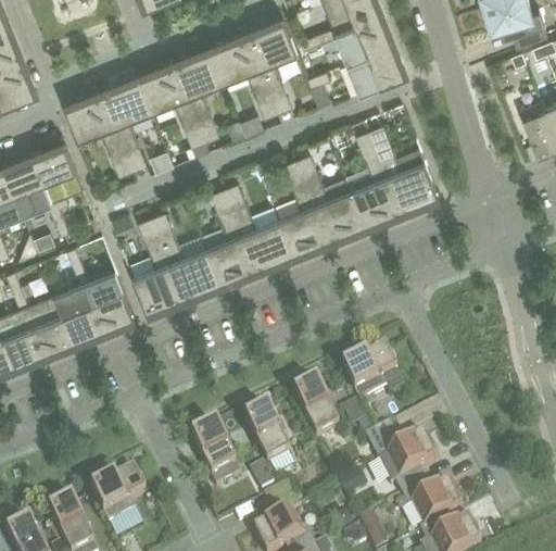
[(139,0),(146,13),(176,0),(139,0)]
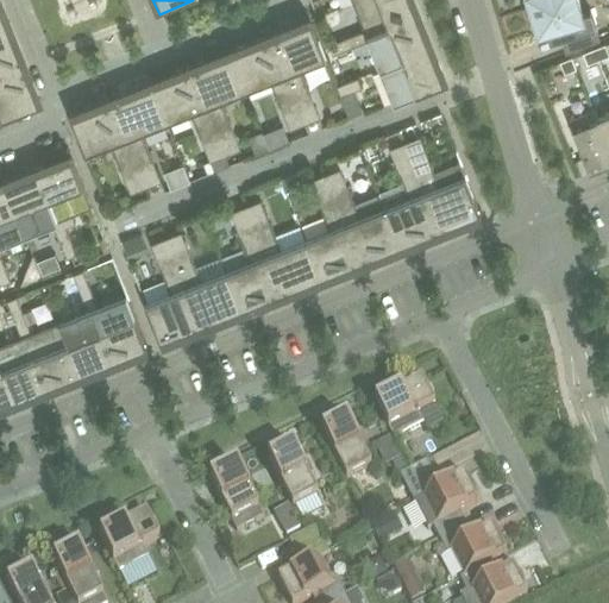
[(366,41),(419,19),(410,0),(370,0),(353,7),(364,36),(366,41)]
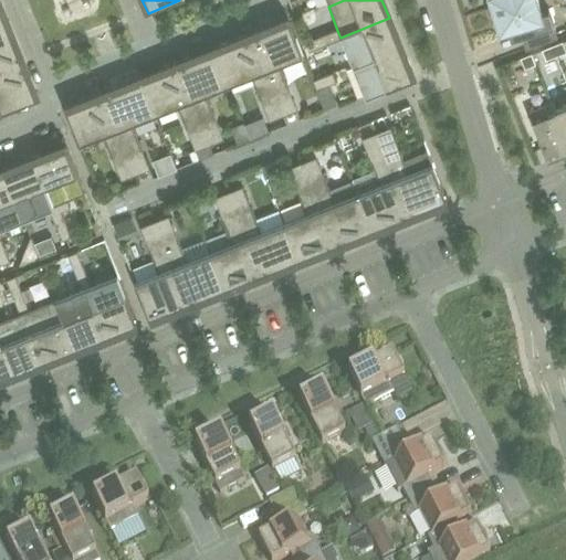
[(490,0),(494,11),(530,0),(490,0)]
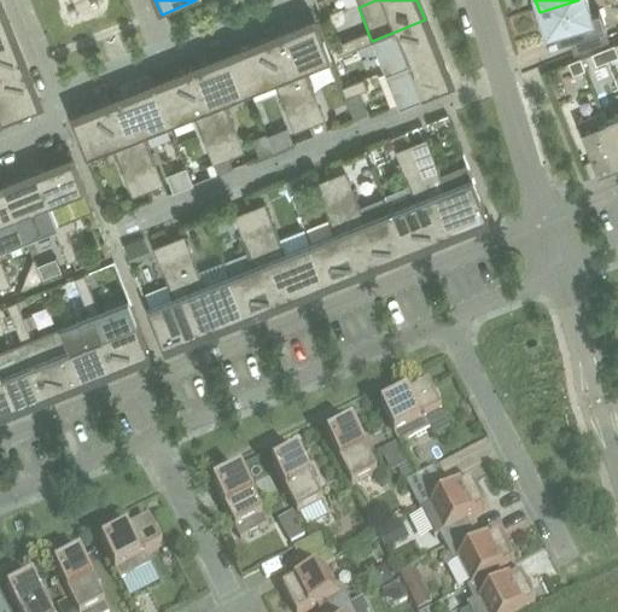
[(586,0),(578,0),(540,12),(546,33),(553,30),(558,45),(569,41),(604,30),(599,13),(592,16),(586,0)]
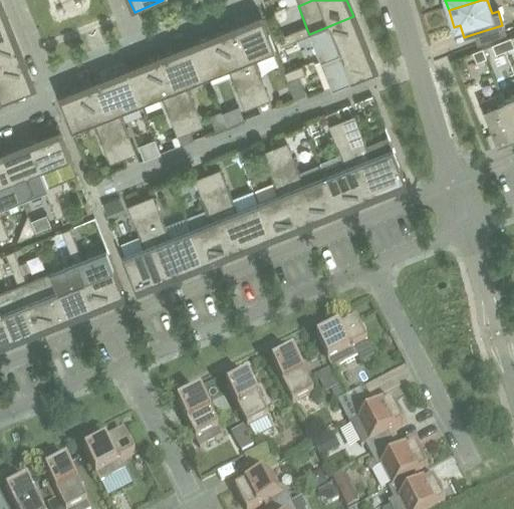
[(320,62),(364,45),(353,16),(309,34),(307,30),(292,36),(295,44),(310,38),(320,62)]
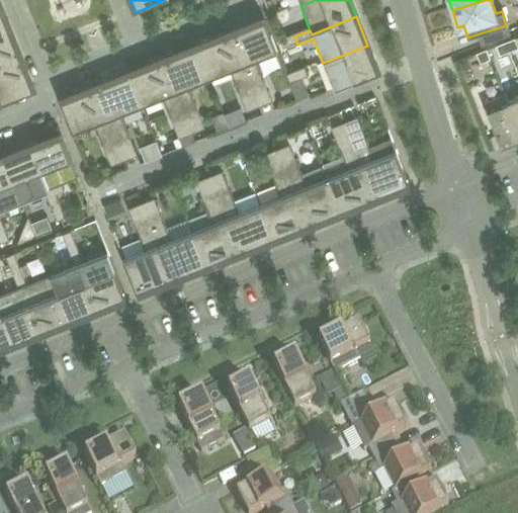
[(229,33),(251,88),(264,83),(255,61),(276,53),(263,19),(229,33)]
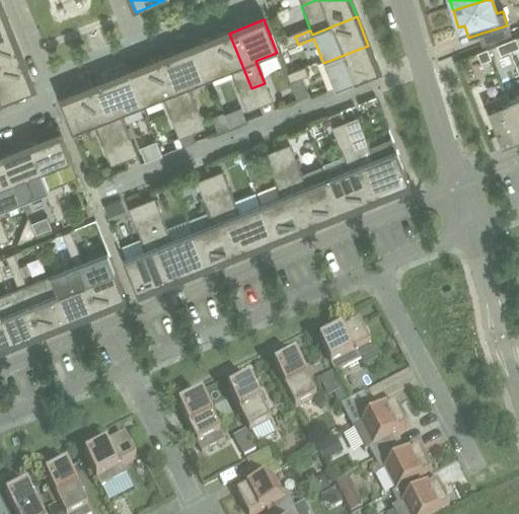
[(7,23),(0,25),(0,66),(21,58),(7,23)]
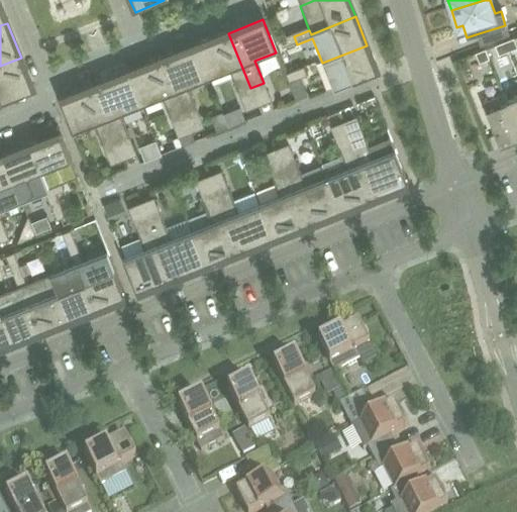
[(476,34),(480,47),(508,36),(505,25),(476,34)]
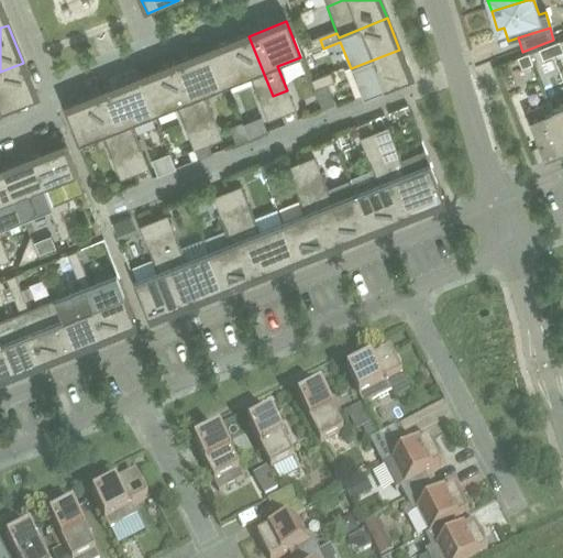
[(211,52),(225,87),(249,78),(258,101),(273,96),(249,36),(211,52)]
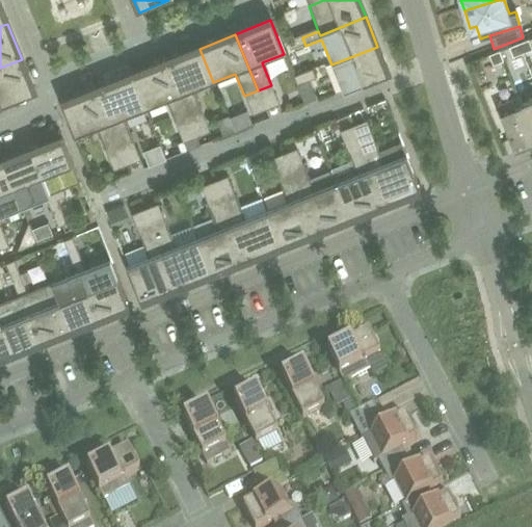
[(290,52),(306,46),(302,37),(287,44),(290,52)]
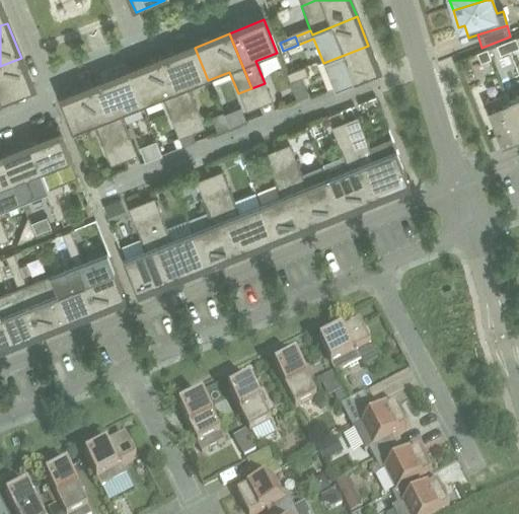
[(518,51),(515,42),(506,46),(510,56),(518,51)]
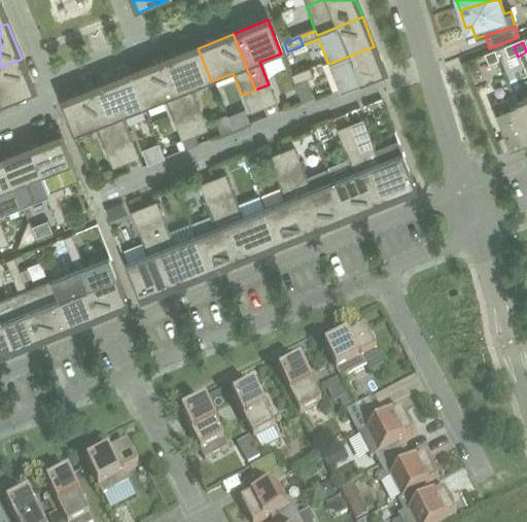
[(374,46),(328,64),(340,93),(373,80),(385,75),(374,46)]
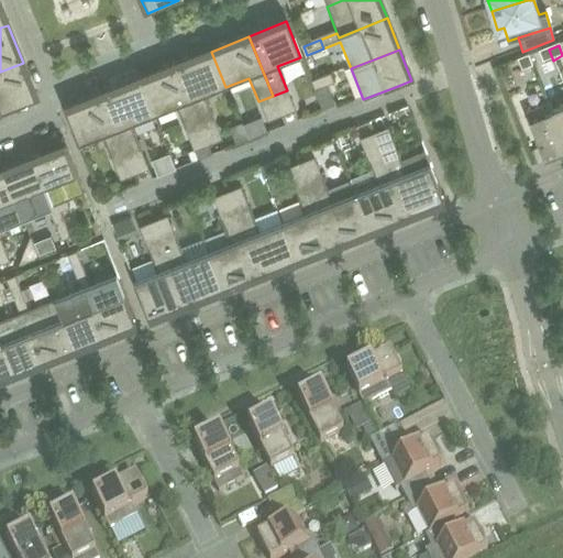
[(553,61),(549,50),(539,54),(542,64),(553,61)]
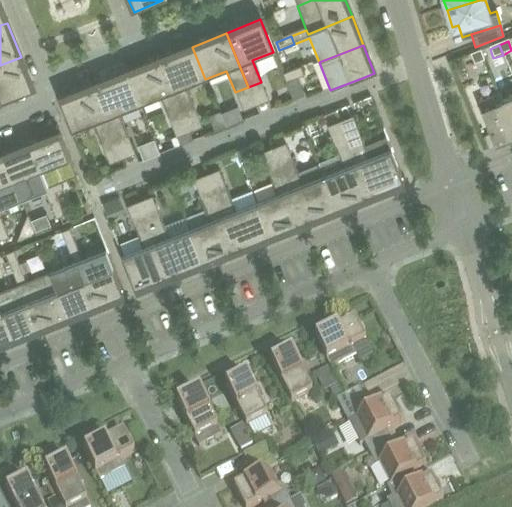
[(160,59),(182,113),(194,108),(185,87),(205,79),(192,47),(160,59)]
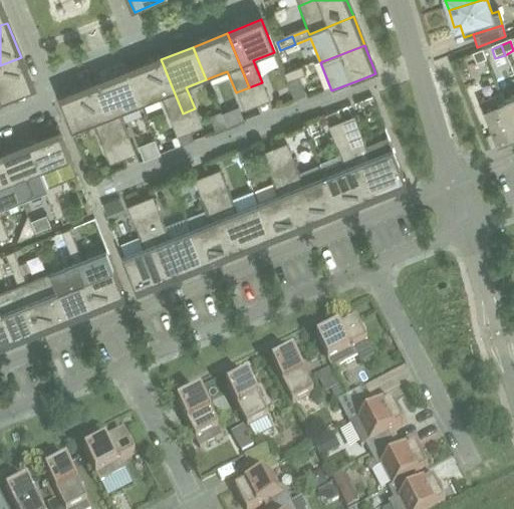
[(482,52),(472,56),(476,66),(486,62),(482,52)]
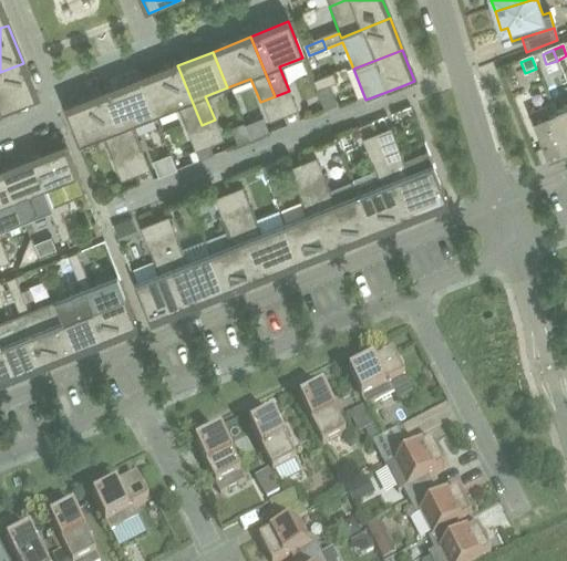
[(0,110),(1,114),(38,100),(23,63),(0,72),(0,110)]
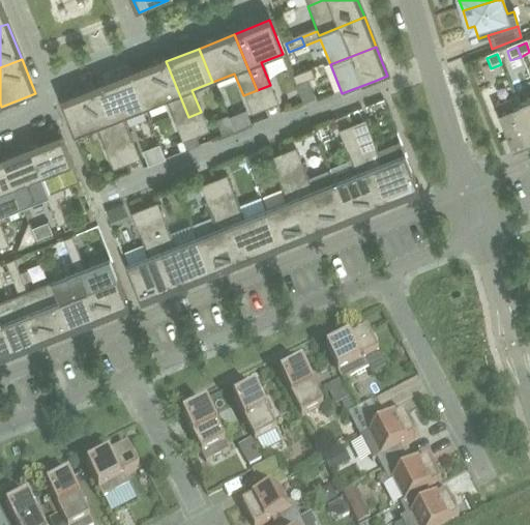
[(174,123),(188,117),(166,61),(130,76),(144,110),(166,100),(174,123)]
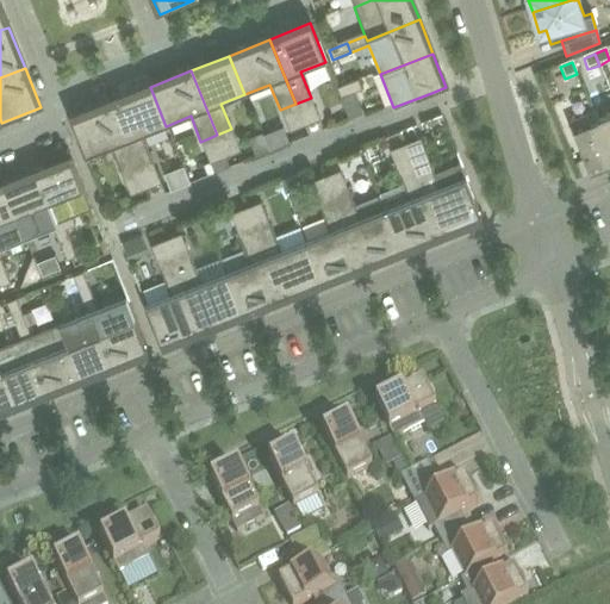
[(358,82),(337,91),(341,100),(362,92),(358,82)]
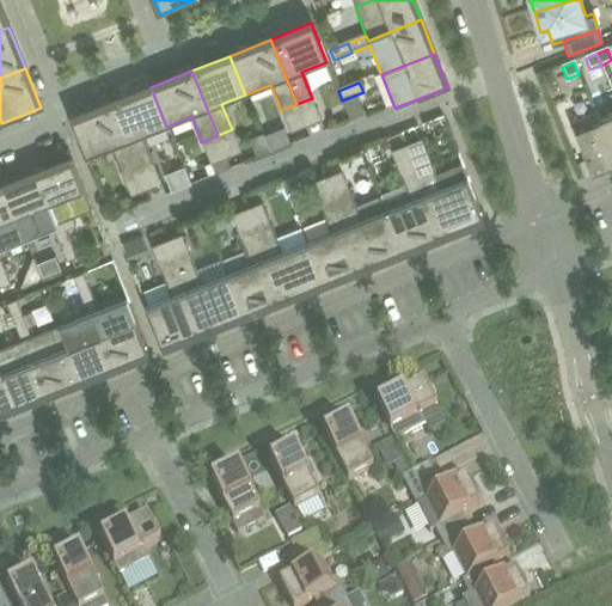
[(111,103),(136,167),(152,161),(141,136),(166,127),(151,87),(111,103)]
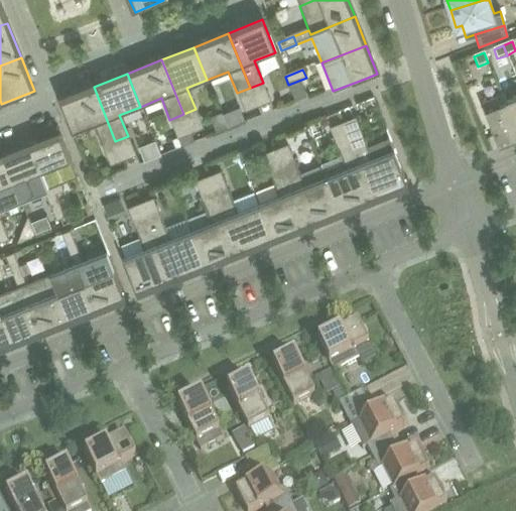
[(58,101),(67,119),(73,134),(94,125),(102,146),(115,141),(94,87),(58,101)]
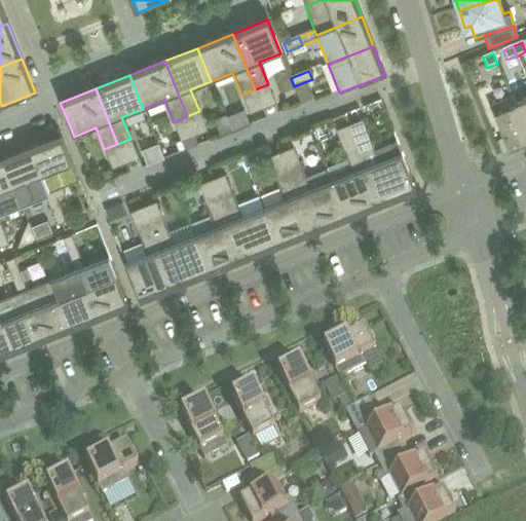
[(513,99),(491,107),(509,151),(525,143),(525,136),(514,106),(516,105),(513,99)]
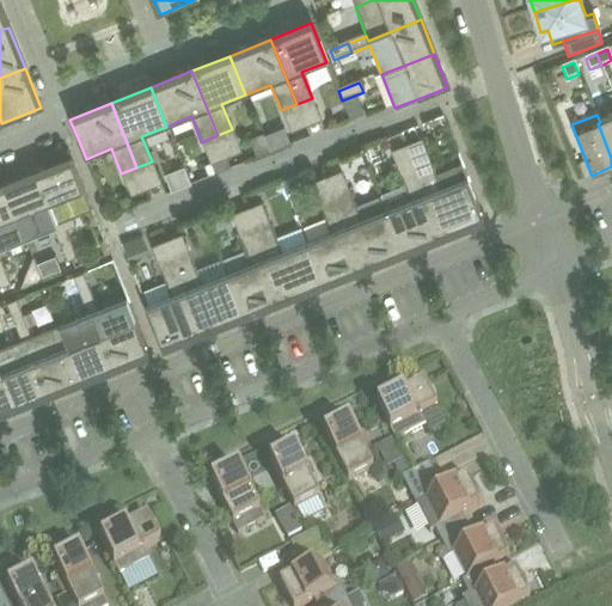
[(611,117),(600,122),(598,123),(611,158),(611,117)]
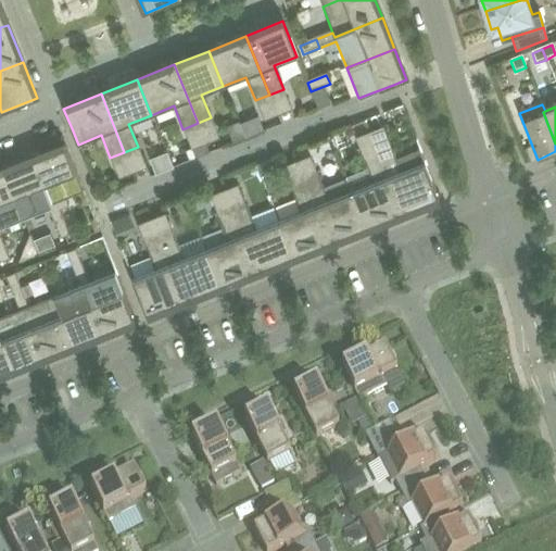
[(227,128),(234,143),(244,139),(239,124),(227,128)]
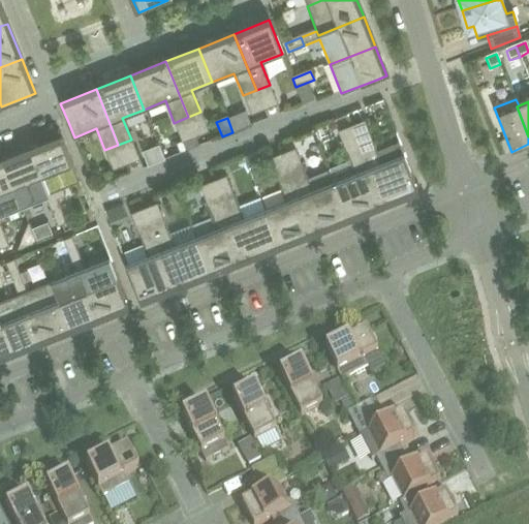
[(61,139),(31,150),(50,195),(45,197),(52,213),(60,210),(58,205),(57,202),(65,197),(62,190),(65,189),(79,184),(61,139)]
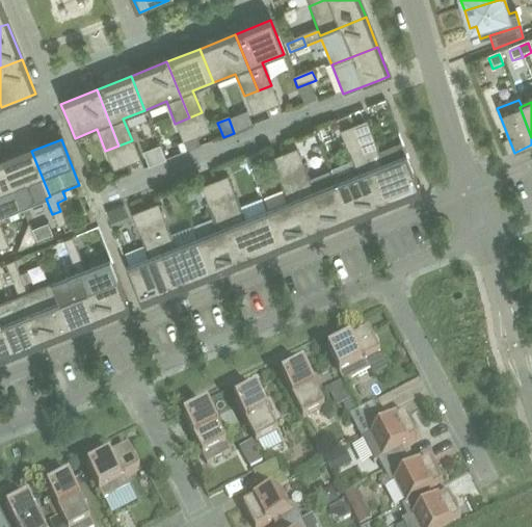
[(375,143),(362,149),(383,205),(420,190),(406,157),(401,145),(379,153),(375,143)]
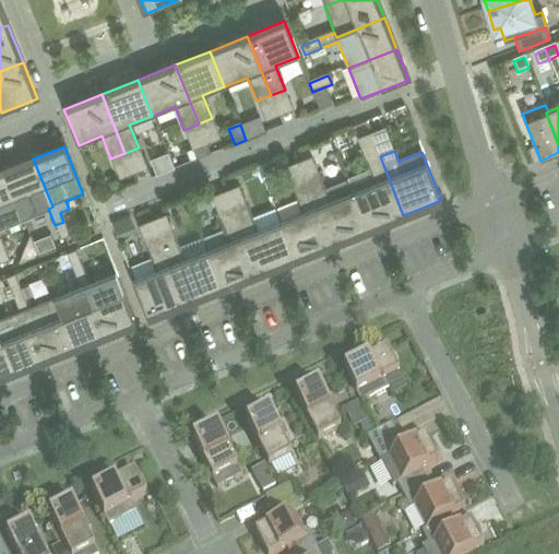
[(376,186),(354,193),(368,230),(403,215),(380,156),(366,162),(376,186)]
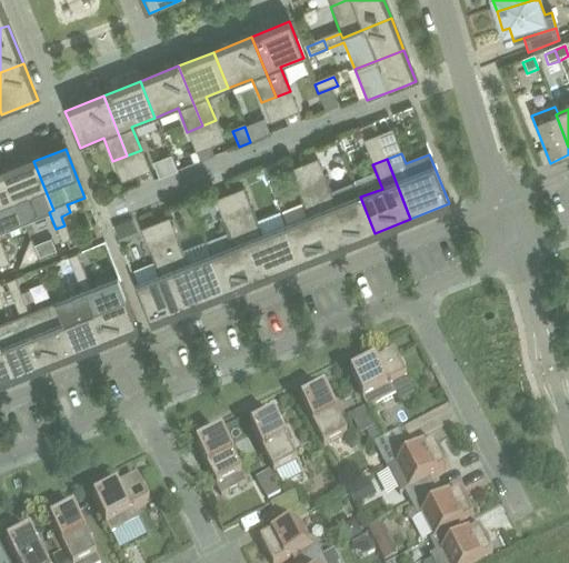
[(33,161),(3,173),(23,222),(49,212),(53,210),(33,161)]
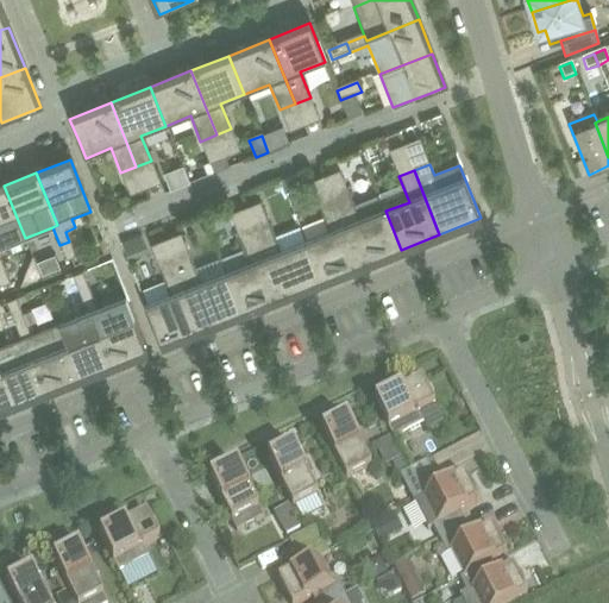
[(292,178),(280,183),(286,198),(297,193),(292,178)]
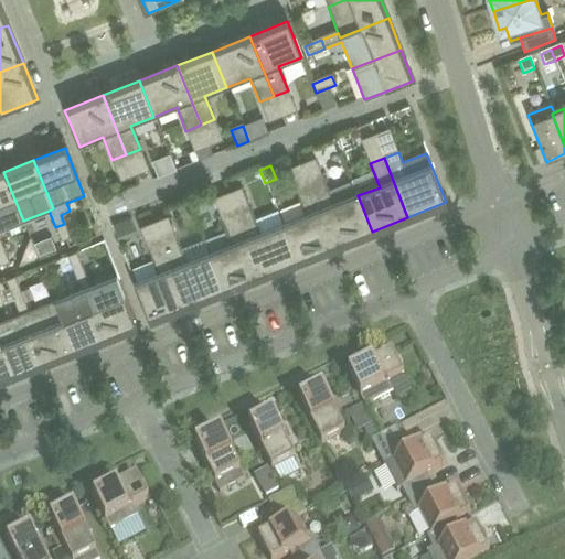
[(320,169),(306,174),(310,187),(334,247),(372,232),(358,195),(356,196),(352,183),(329,192),(324,182),(320,169)]
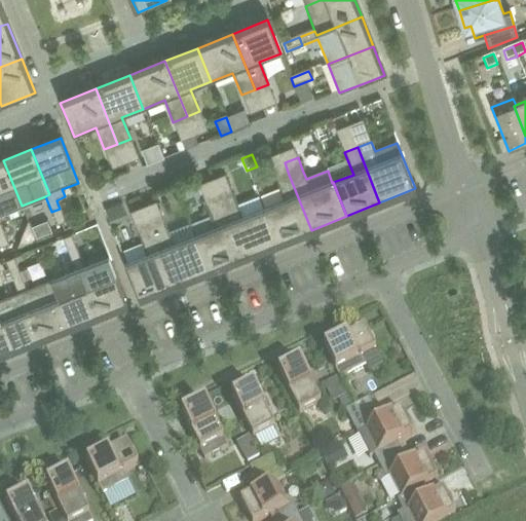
[(0,214),(22,206),(3,160),(0,161),(0,232),(2,231),(0,225),(0,214)]
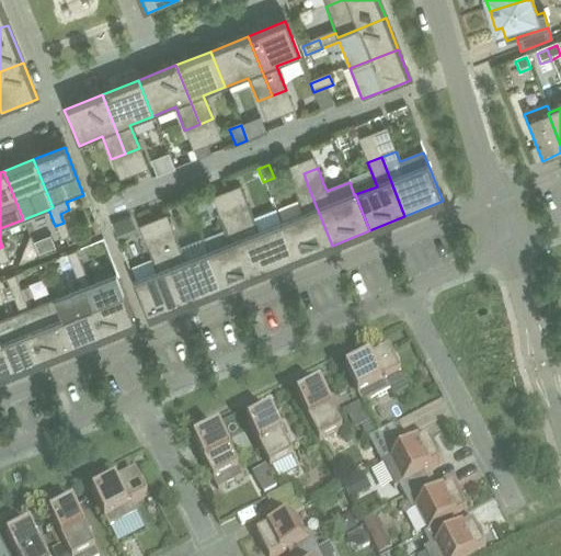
[(304,215),(283,224),(297,260),(332,246),(308,186),(294,192),(304,215)]
